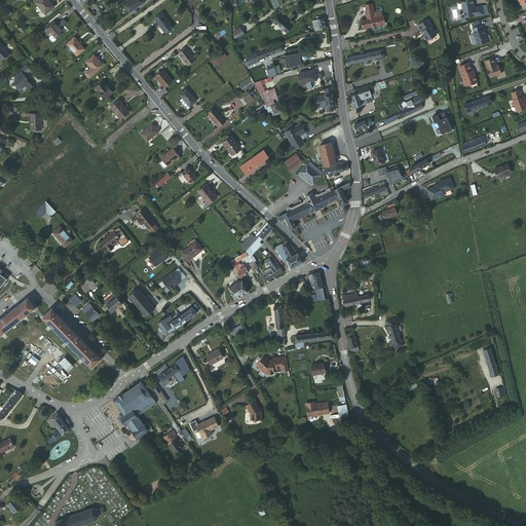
[(44,15),(52,8),(45,0),(42,0),(36,5),(44,15)]
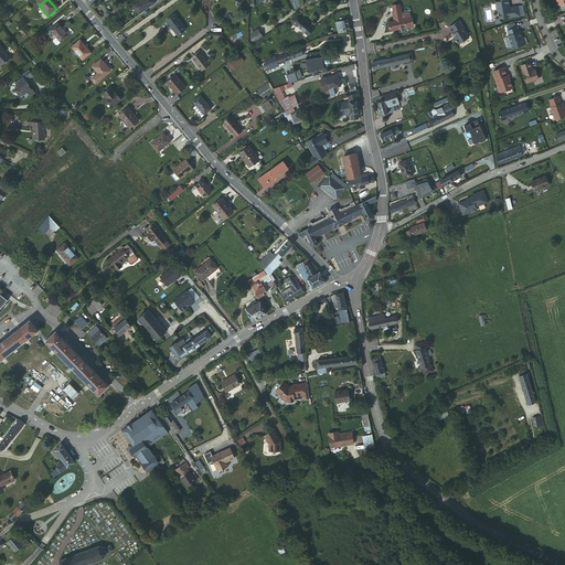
[(137,0),(131,4),(136,11),(151,0),(137,0)]
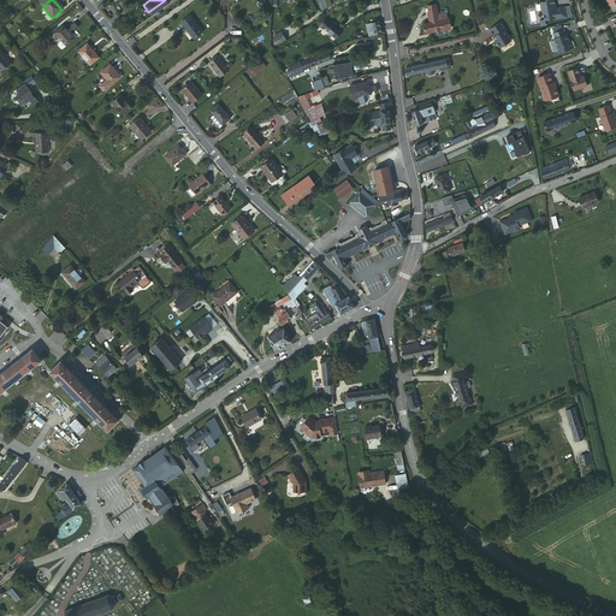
[(552,1),(551,0),(539,0),(538,0),(539,9),(542,11),(542,18),(552,16),(552,17),(564,16),(562,5),(554,6),(551,7),(550,4),(552,1)]
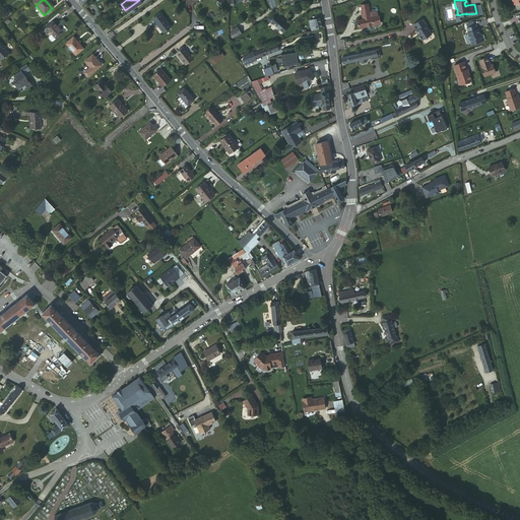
[(160,14),(166,21),(171,28),(179,22),(169,9),(160,14)]
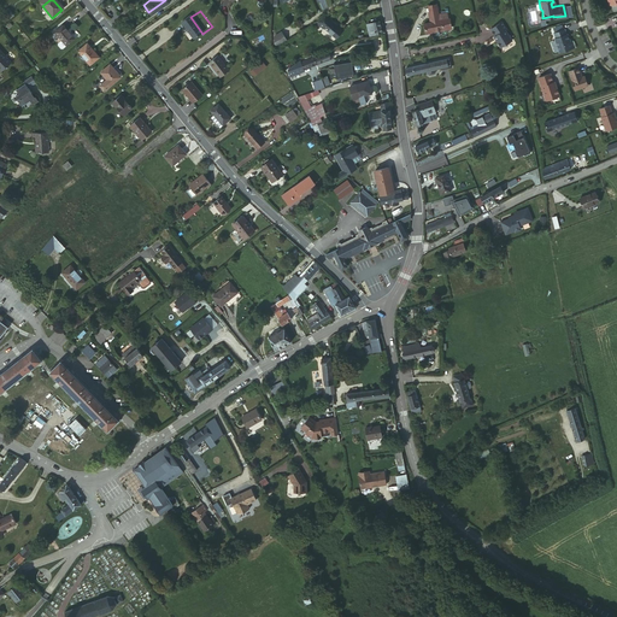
[(436,11),(427,13),(429,19),(434,17),(435,23),(447,19),(446,15),(438,16),(436,11)]
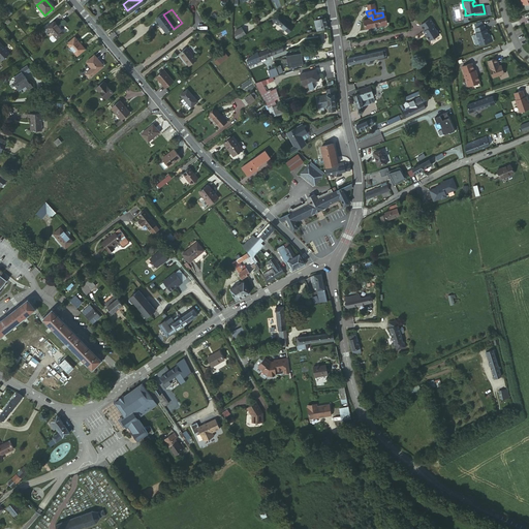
[(278,16),(275,19),(279,23),(280,22),(289,31),(297,25),(292,21),(291,22),(282,13),(279,17),(278,16)]
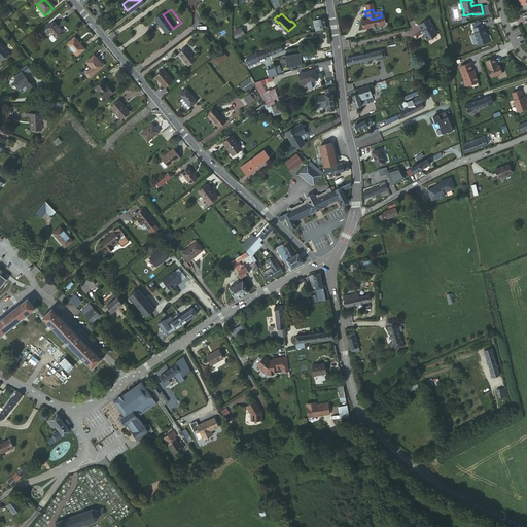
[(382,16),(372,20),(366,21),(360,22),(362,29),(384,24),(382,16)]
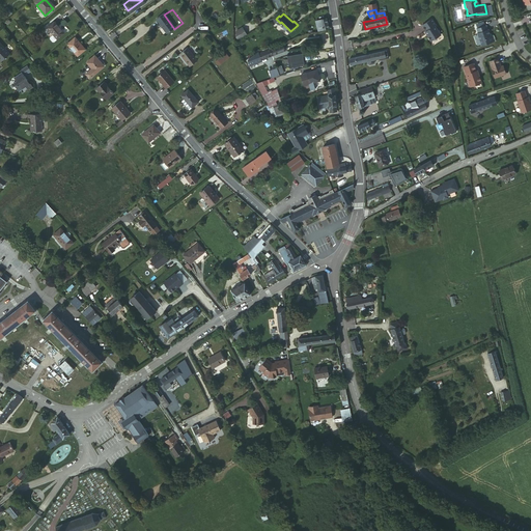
[(316,21),(318,30),(328,28),(329,27),(327,18),(326,19),(316,21)]
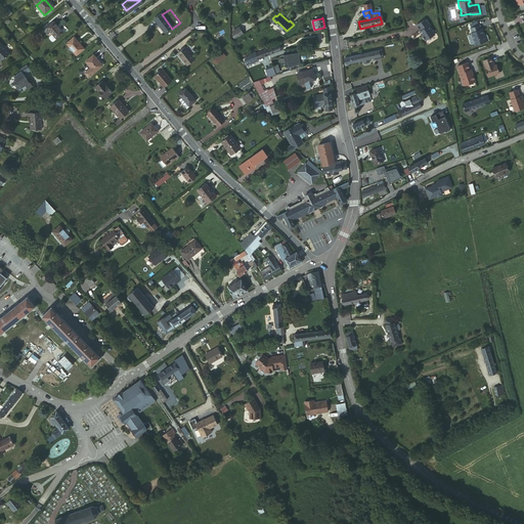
[(424,17),(415,25),(418,30),(417,31),(423,40),(433,33),(427,25),(428,24),(424,17)]
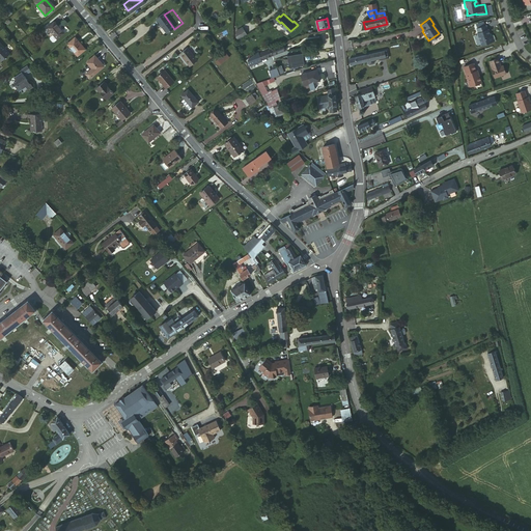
[(53,40),(61,34),(52,22),(44,29),(53,40)]
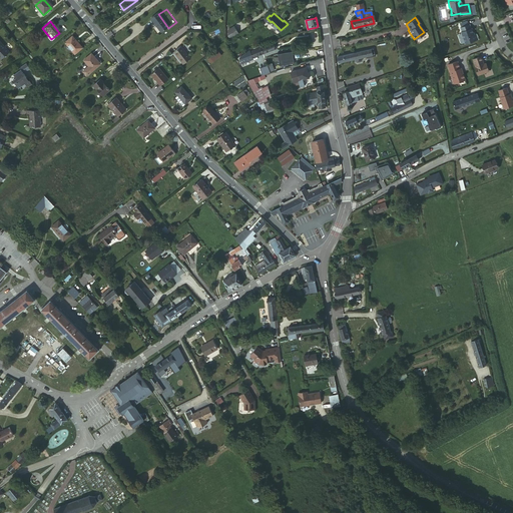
[(229,32),(232,35),(240,30),(235,23),(229,27),(229,32)]
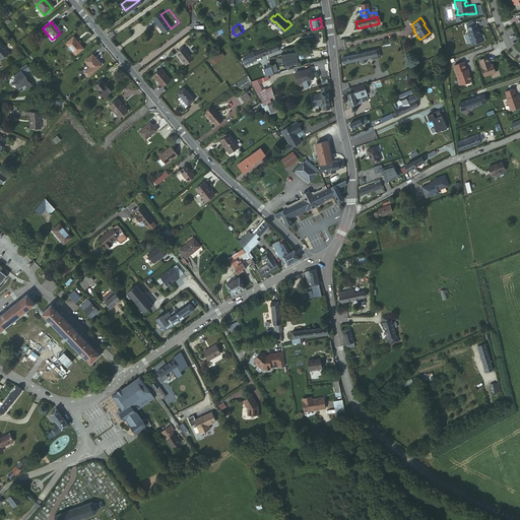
[(472,23),(463,27),(469,44),(481,39),(479,34),(477,34),(475,27),(474,27),(472,23)]
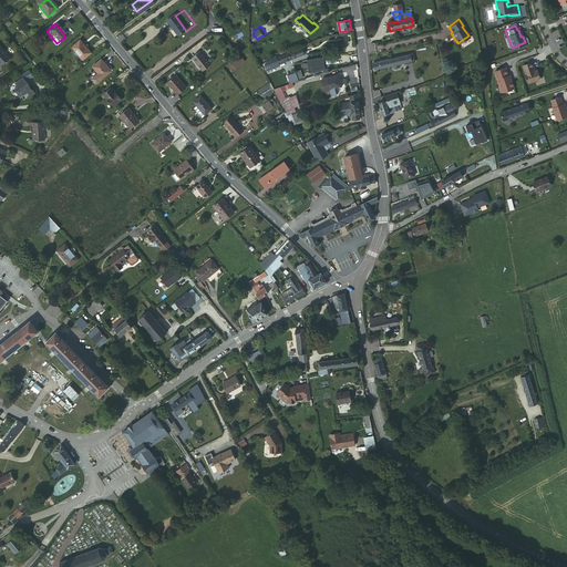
[(81,60),(89,53),(79,41),(71,48),(81,60)]
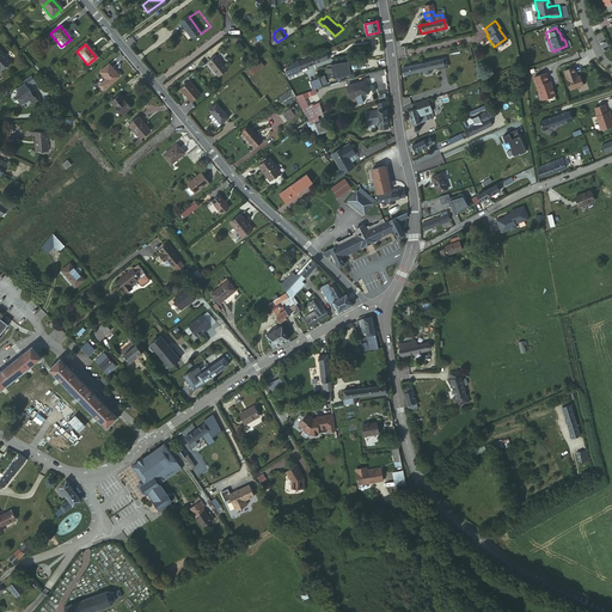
[(318,54),(311,56),(313,63),(329,57),(328,56),(332,54),(330,48),(317,53),(318,54)]
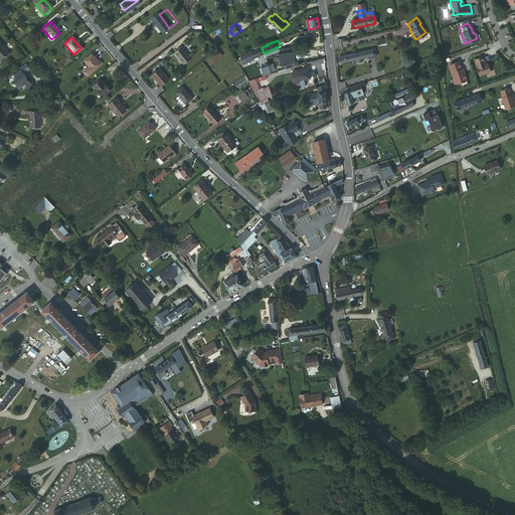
[(191,58),(182,45),(174,51),(182,64),(191,58)]
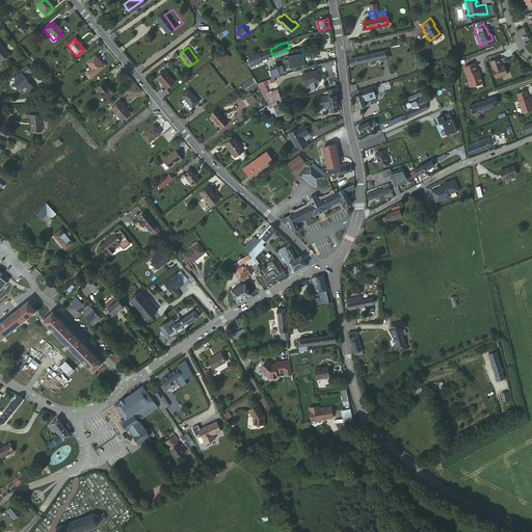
[(272,55),(270,49),(260,53),(262,59),(272,55)]
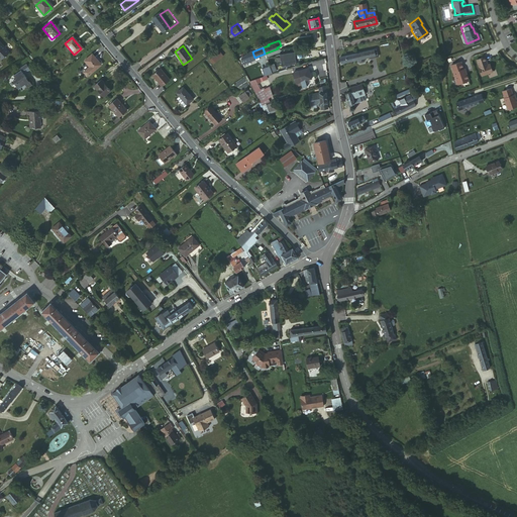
[(284,53),(286,62),(303,59),(303,57),(303,56),(301,49),(284,53)]
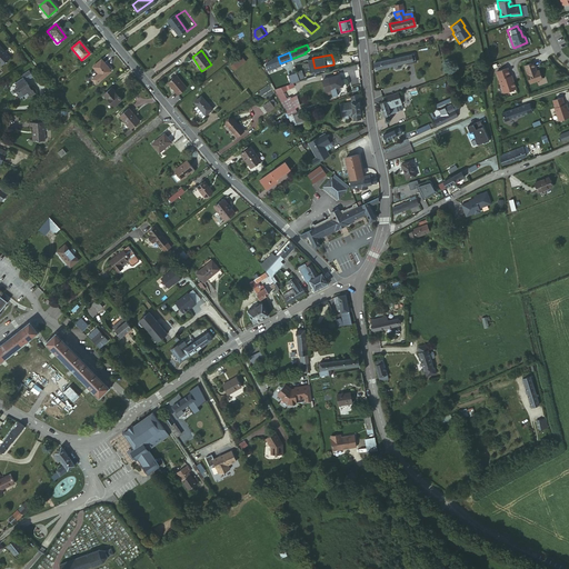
[(410,61),(406,62),(406,63),(416,61),(415,55),(409,56),(410,61)]
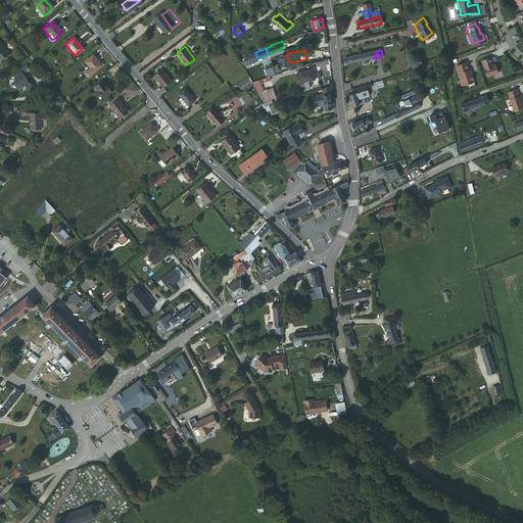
[(373,57),(377,56),(376,51),(343,58),(344,64),(362,60),(363,62),(364,63),(368,62),(369,60),(368,58),(373,57)]
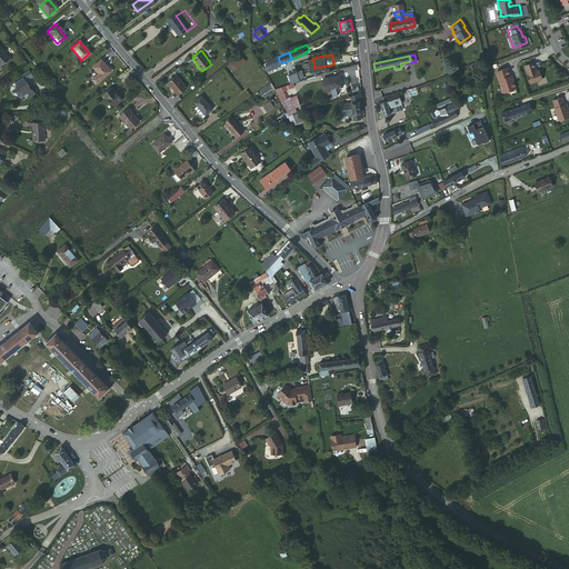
[(233,70),(245,62),(241,58),(230,66),(233,70)]
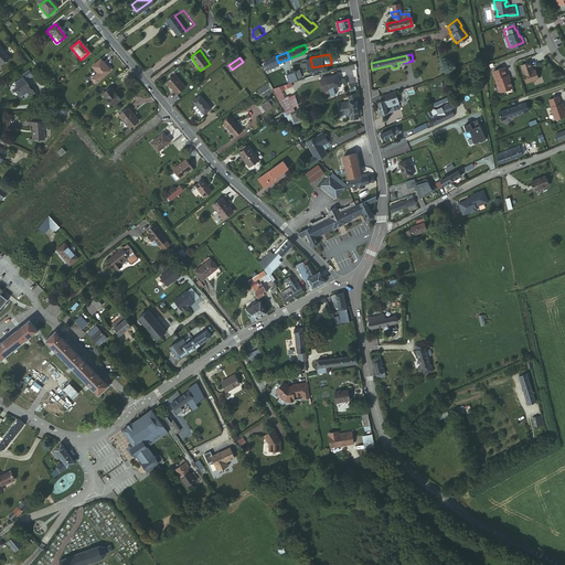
[(96,75),(99,81),(109,72),(100,61),(91,68),(96,75)]
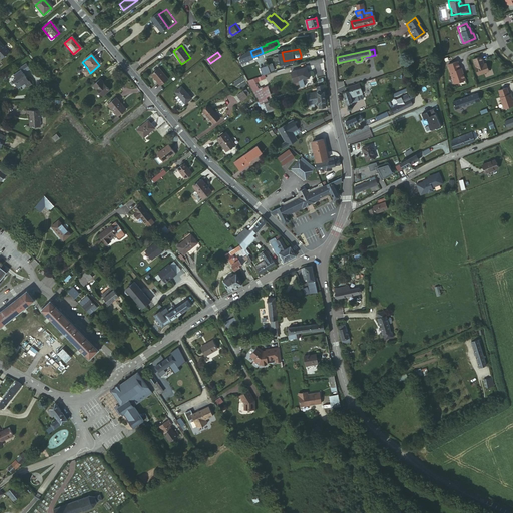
[(479,55),(471,58),(473,66),(476,74),(487,70),(485,66),(484,66),(483,62),(482,63),(479,55)]
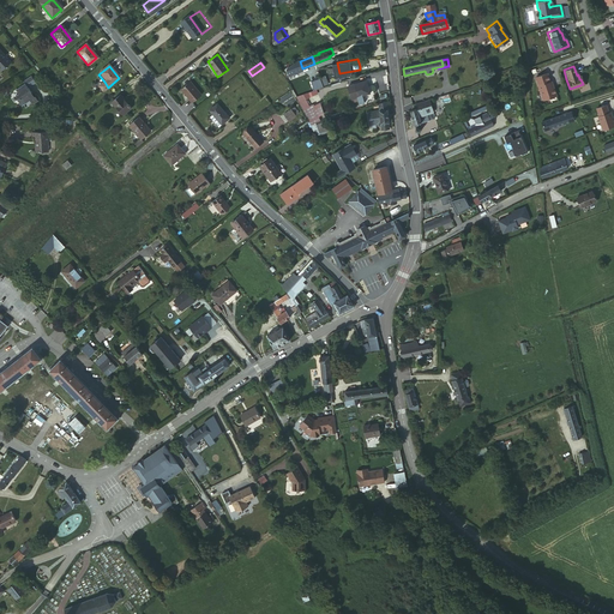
[(549,85),(545,72),(534,76),(541,98),(554,94),(551,84),(549,85)]
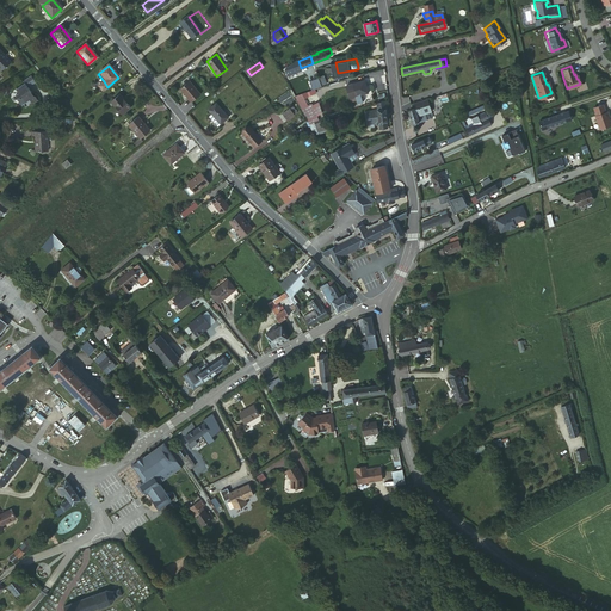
[(28,87),(36,81),(30,74),(22,80),(25,85),(16,91),(19,94),(17,96),(19,100),(18,103),(22,107),(23,106),(25,110),(32,105),(35,105),(39,103),(36,98),(28,87)]
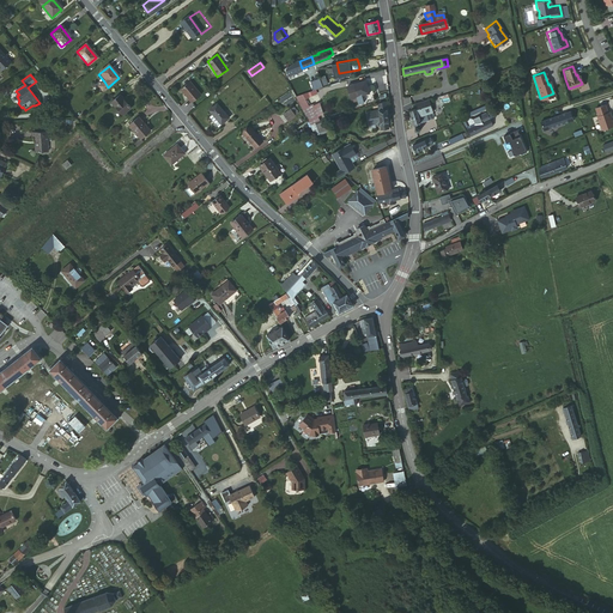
[(180,87),(190,102),(200,95),(189,80),(180,87)]
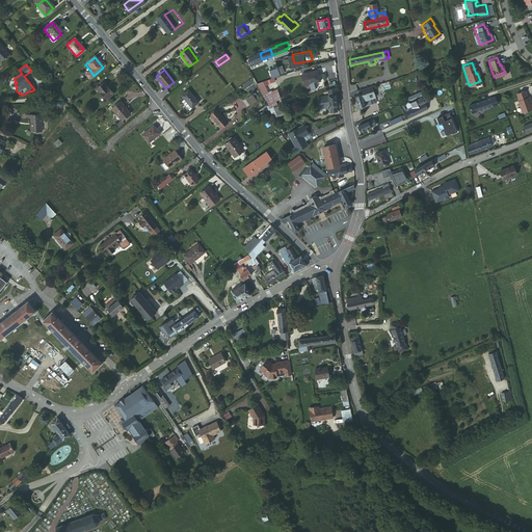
[(309,84),(319,81),(316,70),(306,73),(300,75),(302,85),(309,84)]
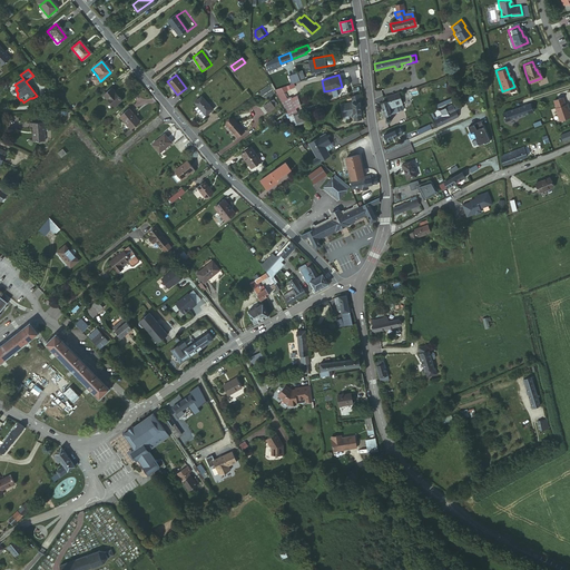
[(92,87),(100,81),(97,76),(89,82),(92,87)]
